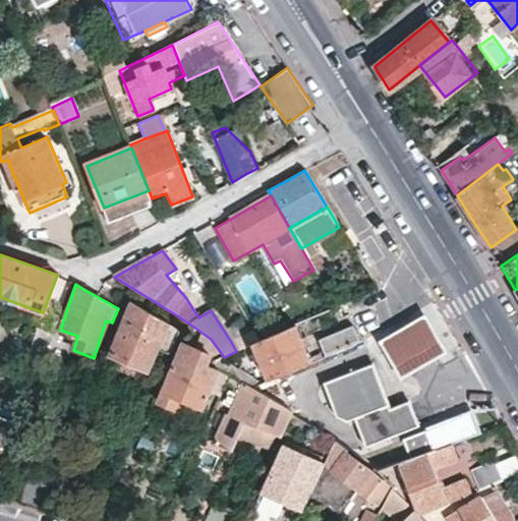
[(169,354),(180,332),(132,303),(110,357),(113,368),(144,381),(157,350),(169,354)]
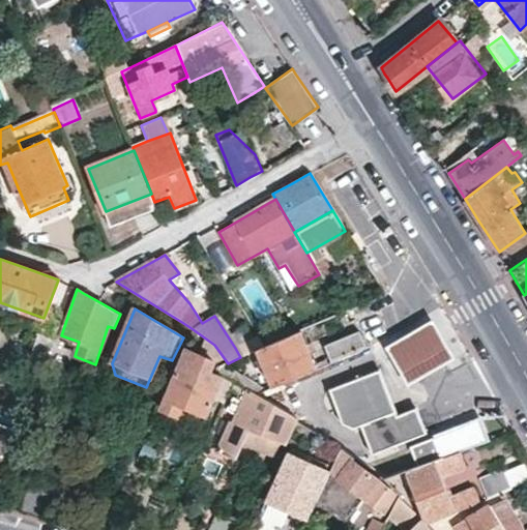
[(450,358),(430,322),(413,331),(384,348),(406,383),(434,367),(450,358)]
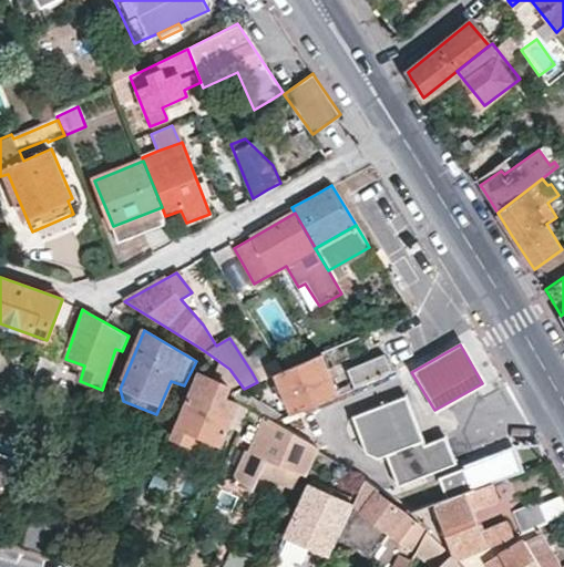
[(321,356),(280,372),(276,374),(293,415),(338,397),(321,356)]
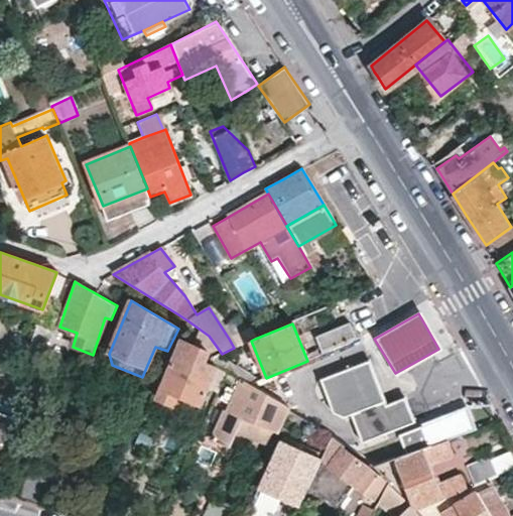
[(321,355),(355,341),(349,325),(314,338),(321,355)]
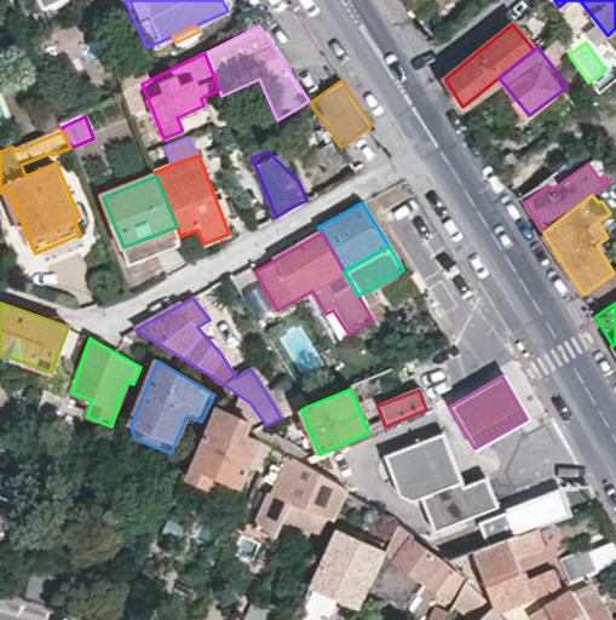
[(301,409),(306,407),(300,396),(275,407),(281,418),(301,409)]
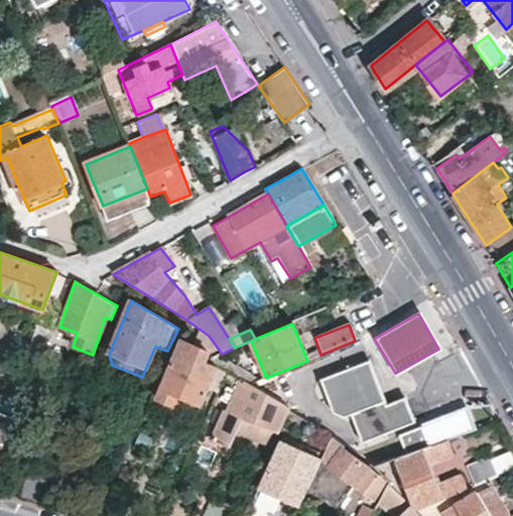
[(199,401),(214,366),(204,362),(205,360),(208,354),(178,342),(153,398),(169,406),(174,397),(181,400),(177,409),(191,415),(199,401)]
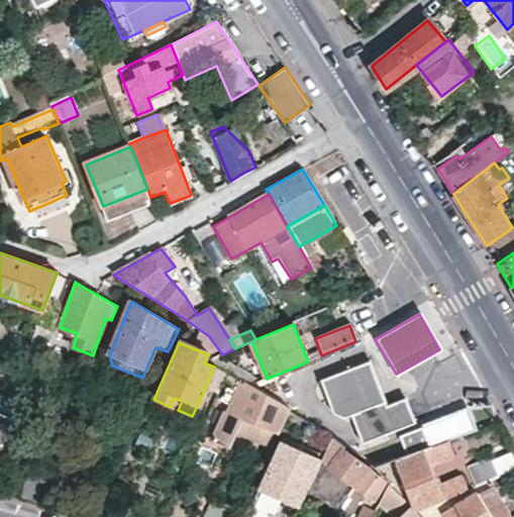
[(214,356),(206,359),(214,366),(226,373),(237,380),(249,386),(255,383),(214,356)]
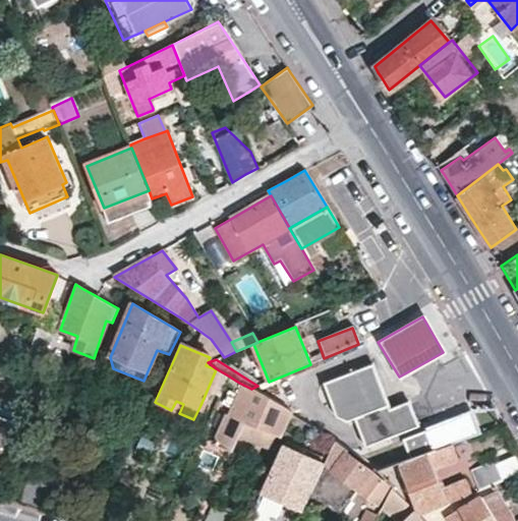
[(383,392),(371,364),(322,384),(332,411),(383,392)]
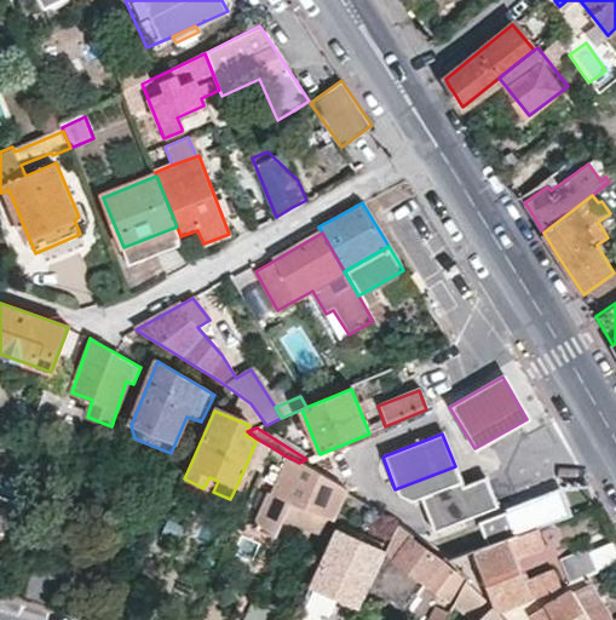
[(271,447),(257,438),(257,440),(239,482),(252,488),(271,447)]
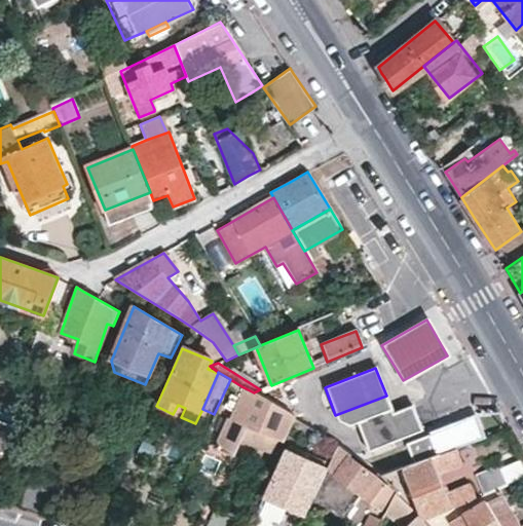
[(87,393),(92,381),(84,379),(82,383),(77,382),(76,388),(87,393)]
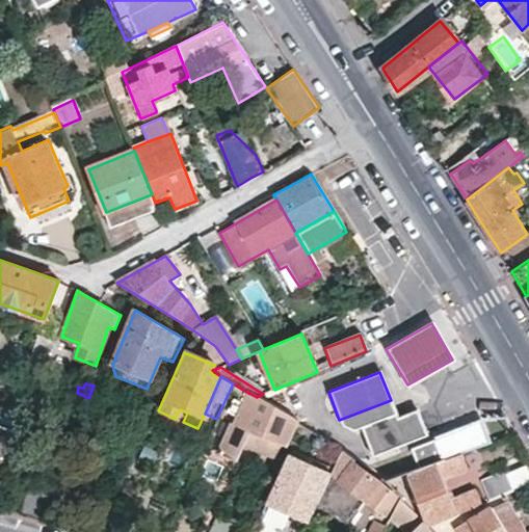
[(295,421),(257,397),(244,391),(231,424),(229,423),(215,454),(235,461),(241,447),(246,433),(279,448),(282,449),(288,434),(295,421)]
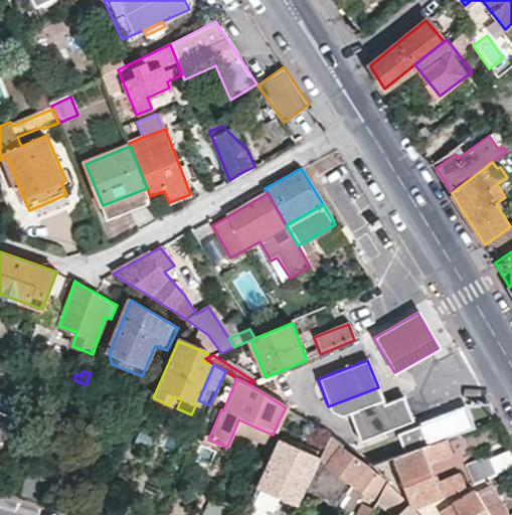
[(384,404),(378,387),(328,406),(331,413),(340,417),(347,415),(350,422),(358,444),(412,422),(402,397),(384,404)]
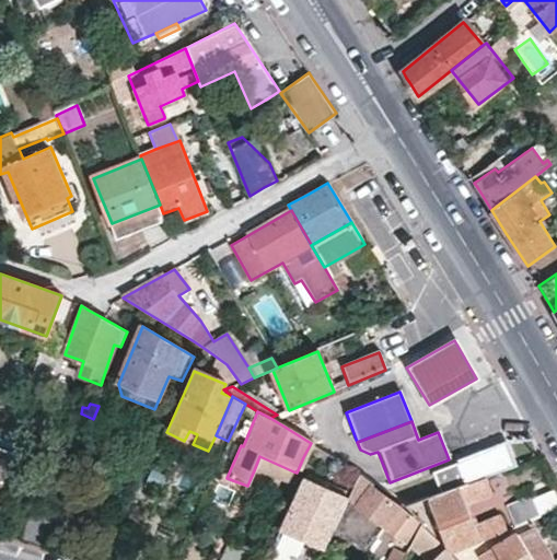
[(325,453),(311,443),(303,457),(320,464),(325,453)]
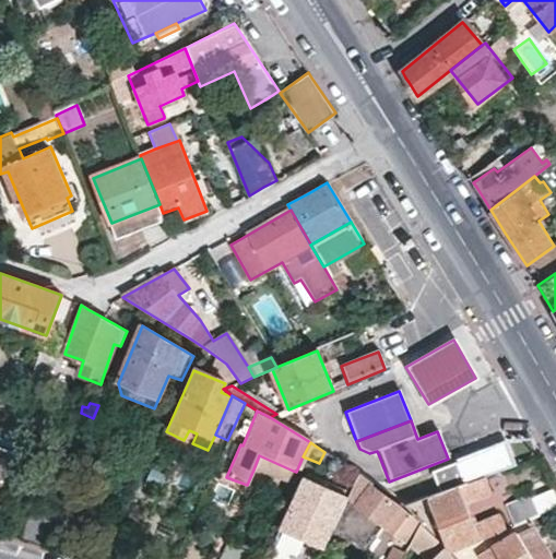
[(504,443),(452,462),(453,465),(429,474),(436,491),(461,483),(512,464),(504,443)]
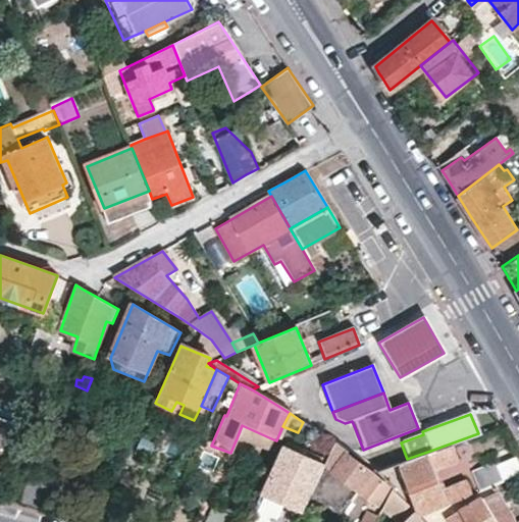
[(0,469),(1,469),(16,425),(0,418),(0,469)]
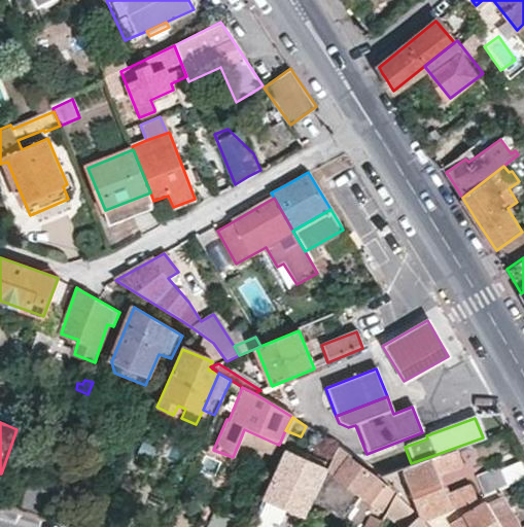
[(276,444),(244,429),(239,443),(271,456),(276,444)]
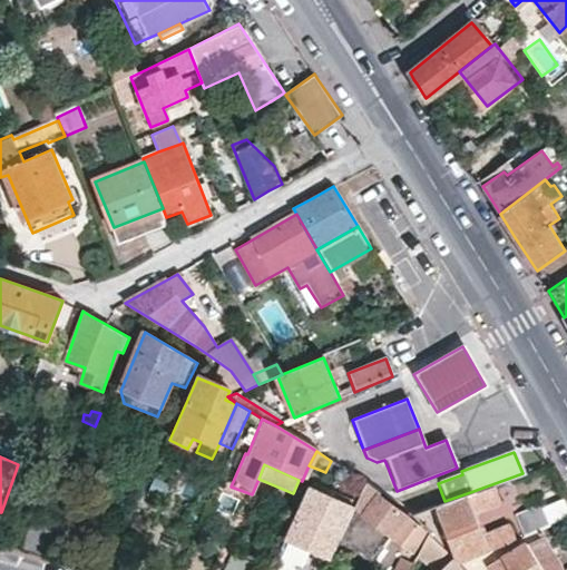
[(362,482),(351,504),(339,534),(348,539),(355,528),(385,548),(391,538),(412,554),(424,533),(422,531),(414,524),(410,520),(402,513),(378,497),(379,492),(362,482)]
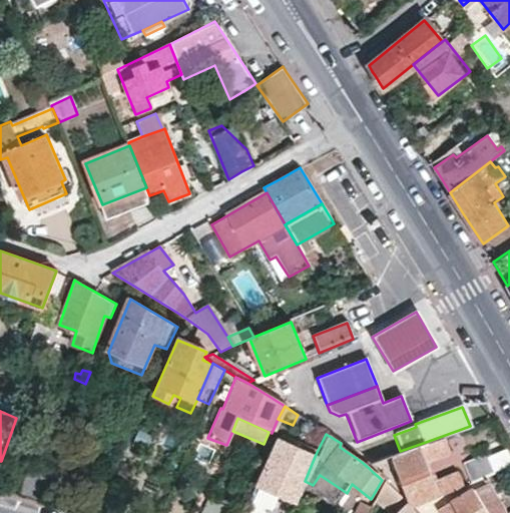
[(391,461),(410,507),(412,509),(413,510),(465,486),(461,478),(452,482),(451,479),(437,485),(428,465),(432,463),(429,456),(453,446),(448,436),(391,461)]
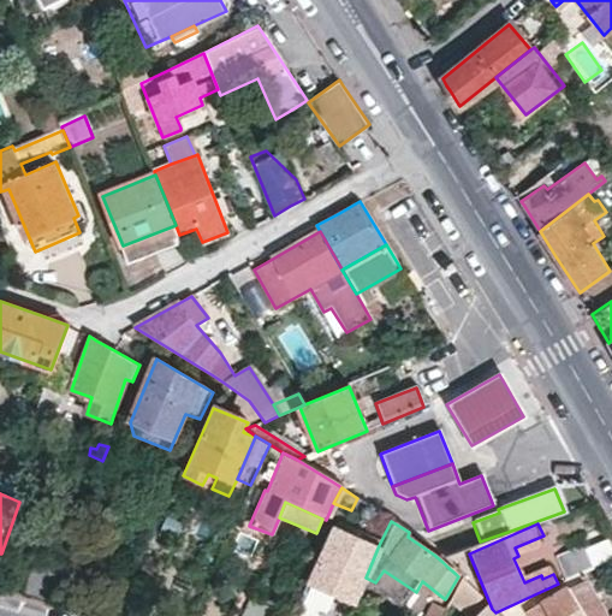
[(306,581),(354,605),(366,578),(379,545),(332,525),(306,581)]
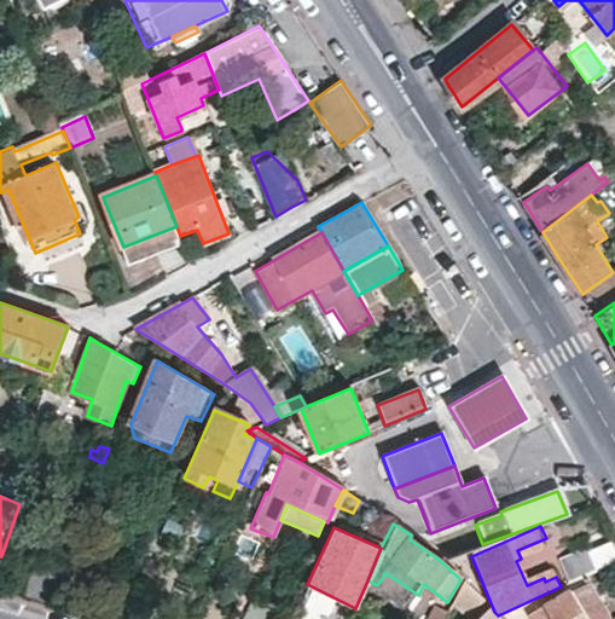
[(558,561),(568,584),(596,572),(585,548),(558,561)]
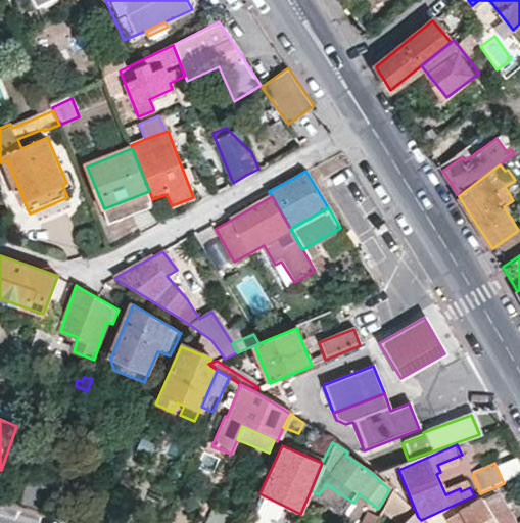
[(42,512),(53,483),(31,475),(18,505),(42,512)]
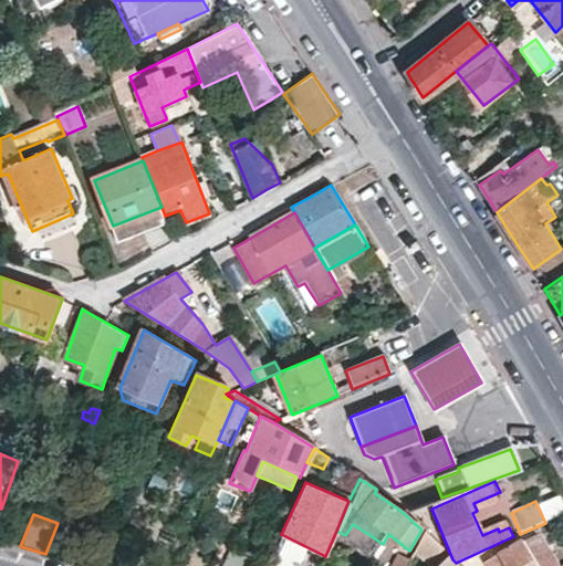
[(455,562),(452,559),(425,530),(417,544),(441,563),(437,565),(459,565),(456,563),(455,562)]
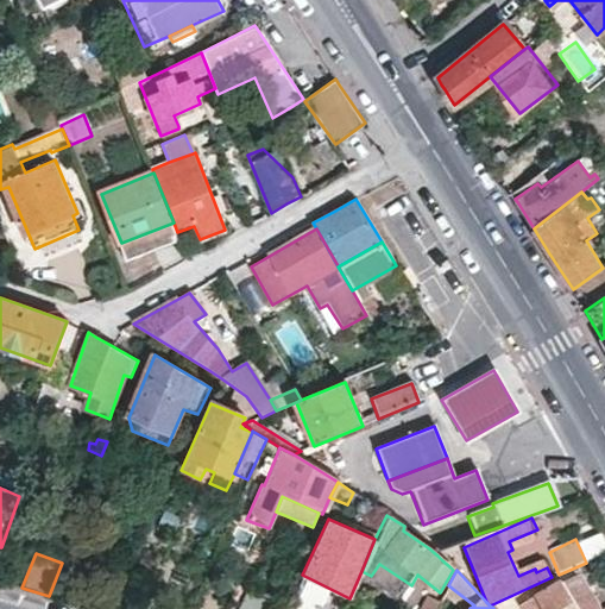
[(598,608),(580,575),(520,607),(521,608),(598,608)]
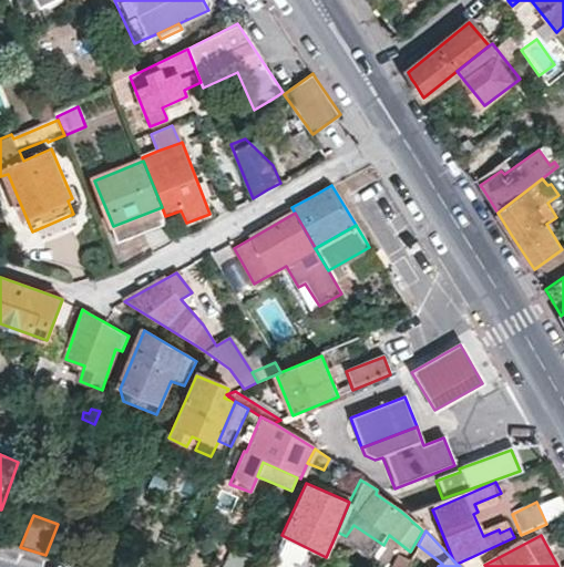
[(260,566),(264,562),(234,548),(225,566),(260,566)]
